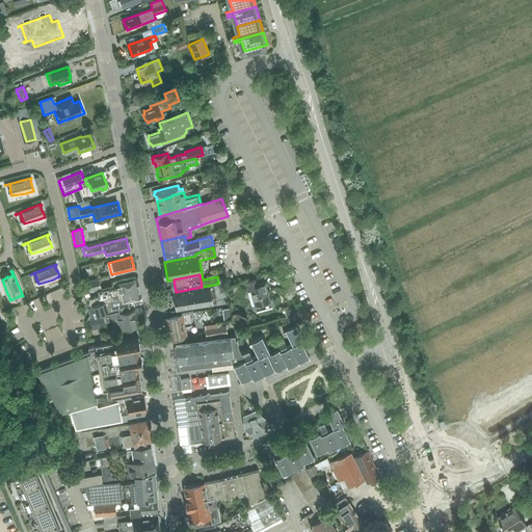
[(82,282),(84,292),(101,288),(98,278),(82,282)]
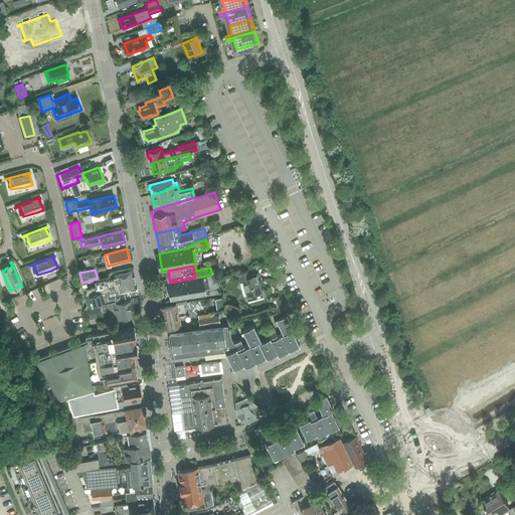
[(89,297),(91,303),(89,304),(90,307),(92,307),(92,306),(117,299),(118,301),(126,299),(124,291),(137,288),(133,270),(114,274),(115,282),(99,288),(100,293),(89,297)]
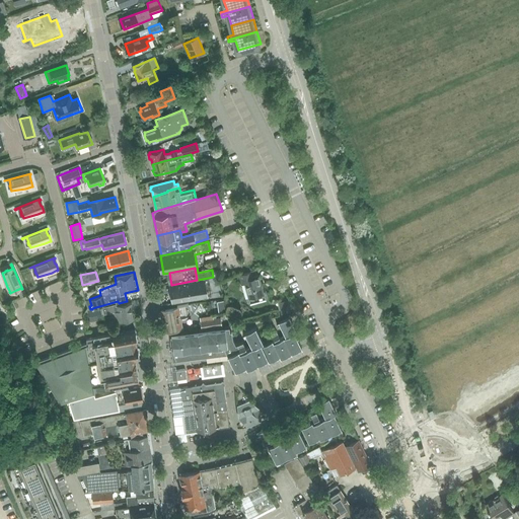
[(268,299),(266,293),(264,294),(258,276),(251,278),(249,272),(239,275),(241,285),(244,284),(248,298),(246,299),(247,304),(249,305),(267,300),(268,299)]
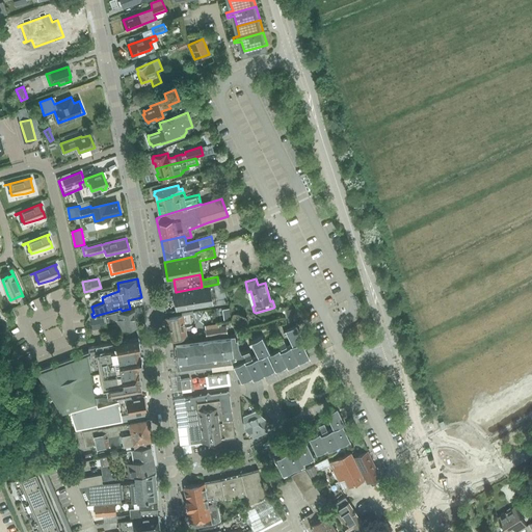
[(202,287),(176,292),(180,311),(192,308),(227,301),(223,283),(218,284),(208,286),(202,287)]
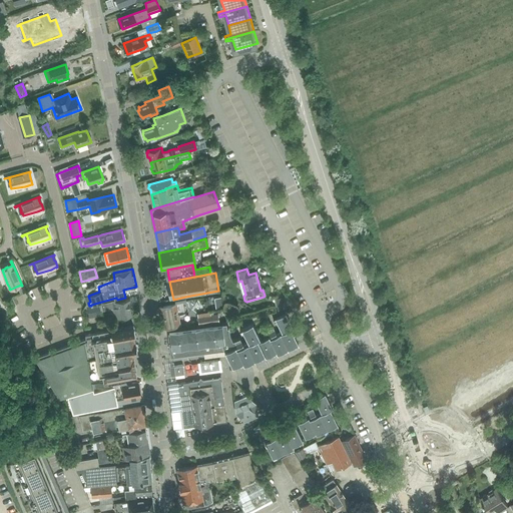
[(276,300),(279,311),(288,309),(285,297),(276,300)]
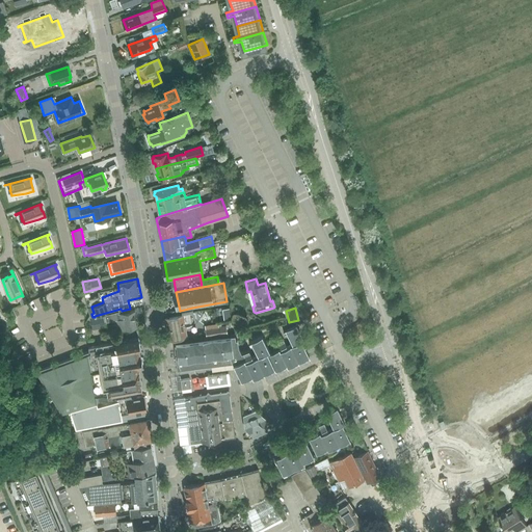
[(135,311),(118,314),(117,314),(118,319),(115,320),(117,330),(136,327),(134,316),(135,315),(135,311)]
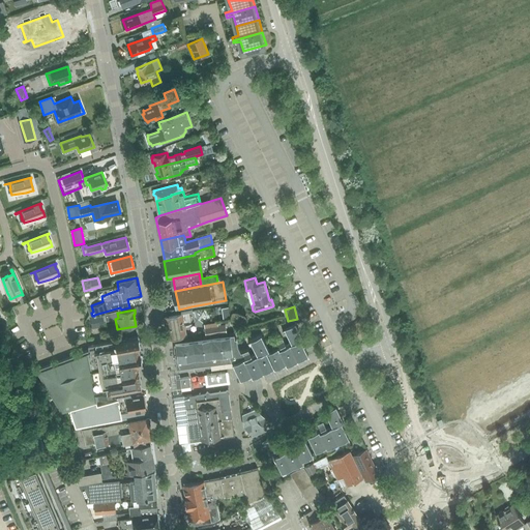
[(187,326),(185,326),(185,324),(192,323),(194,319),(193,310),(181,312),(182,315),(165,318),(168,339),(176,336),(176,337),(186,336),(186,332),(188,332),(187,326)]
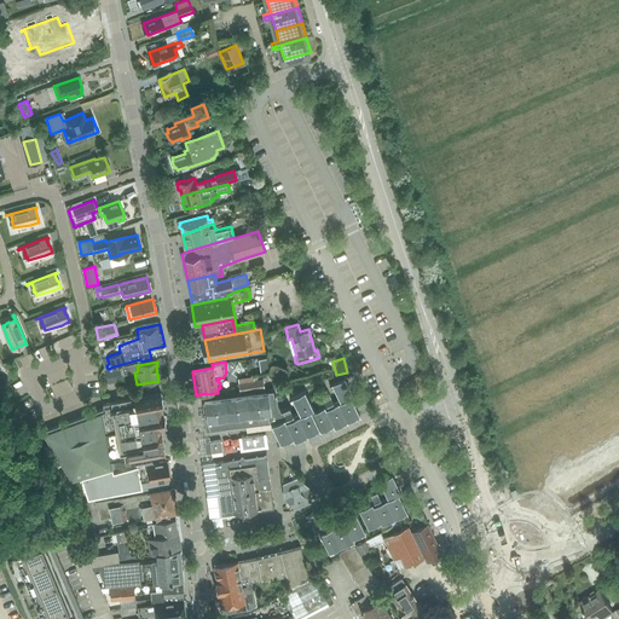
[(105,370),(109,383),(117,382),(116,377),(122,376),(120,366),(105,370)]
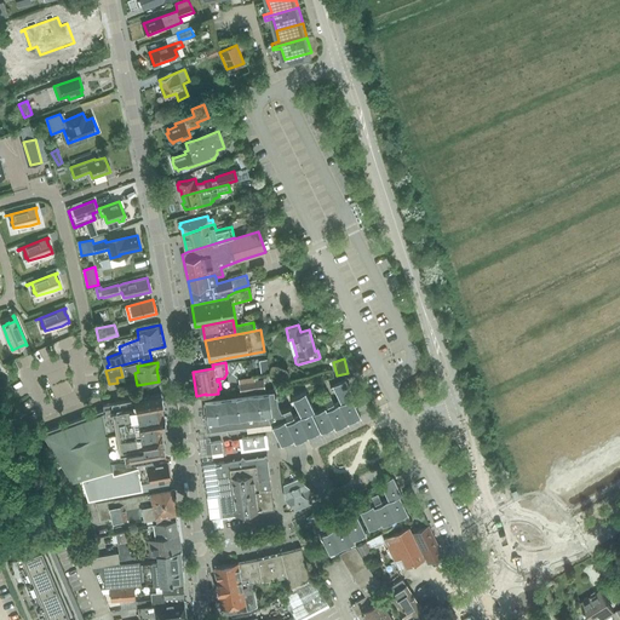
[(222,403),(225,430),(271,424),(281,443),(293,437),(294,440),(316,429),(315,428),(319,426),(321,431),(331,428),(329,425),(333,424),(336,429),(344,424),(343,423),(348,420),(348,422),(360,415),(352,399),(355,396),(345,377),(332,383),(339,399),(333,401),(329,394),(323,397),(327,405),(315,411),(305,390),(292,396),(300,413),(296,415),(290,407),(282,411),(277,402),(276,395),(270,396),(222,403)]
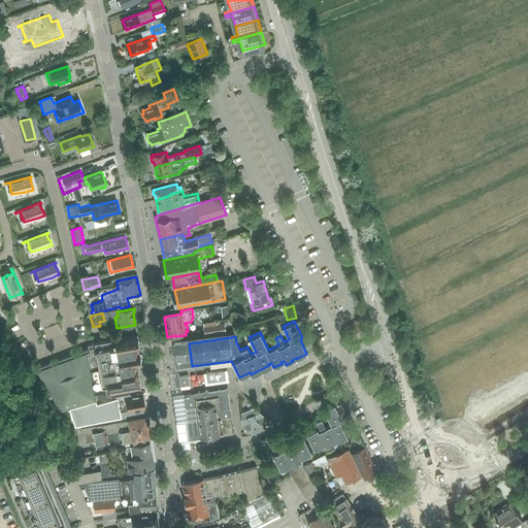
[(203,323),(203,326),(205,335),(226,332),(224,323),(217,324),(217,321),(203,323)]
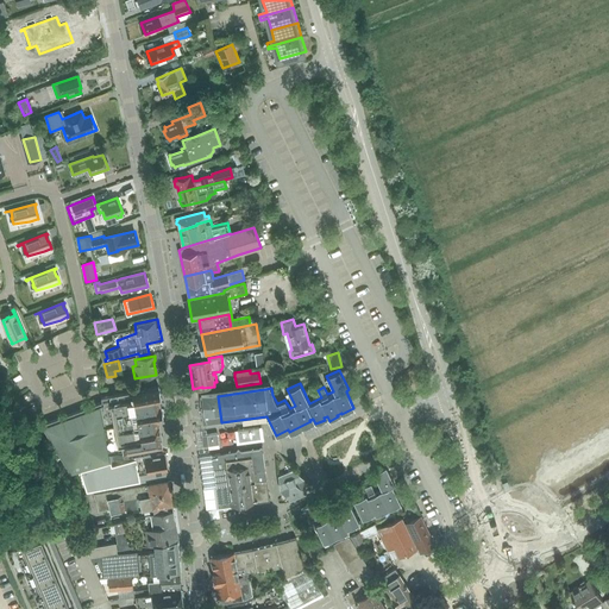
[(55,449),(70,473),(111,460),(111,457),(129,453),(127,451),(163,445),(162,438),(163,438),(161,422),(158,422),(157,419),(163,418),(162,406),(159,406),(158,400),(161,399),(158,385),(101,397),(101,401),(41,425),(55,449)]
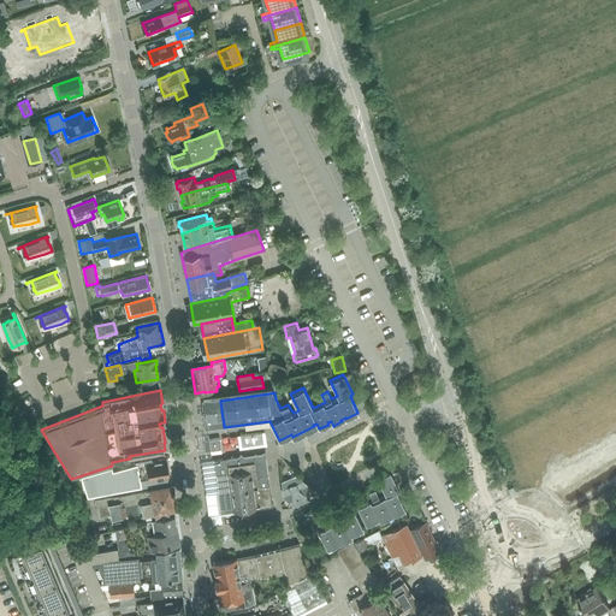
[(205,431),(224,427),(220,401),(202,403),(205,431)]
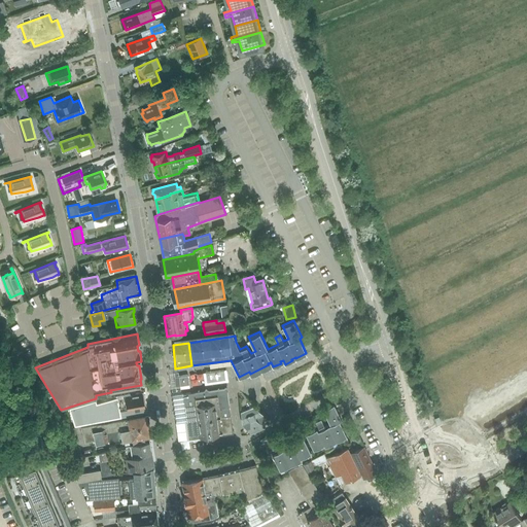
[(206,373),(207,382),(225,379),(224,371),(206,373)]
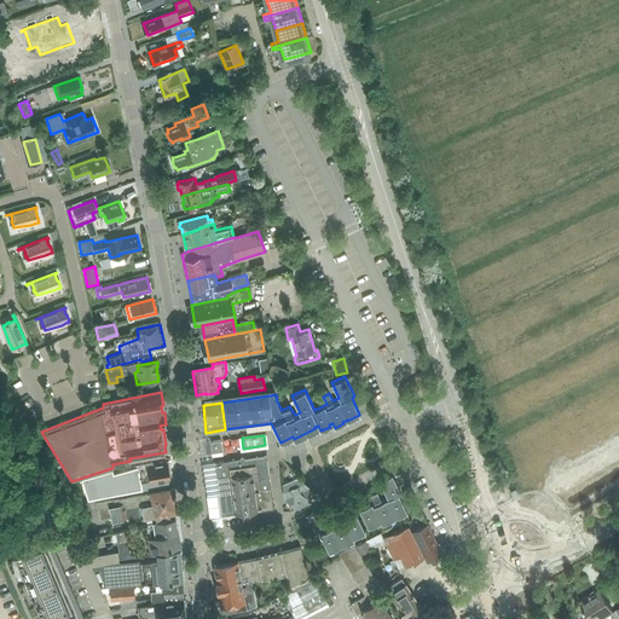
[(204,443),(207,453),(223,451),(221,440),(204,443)]
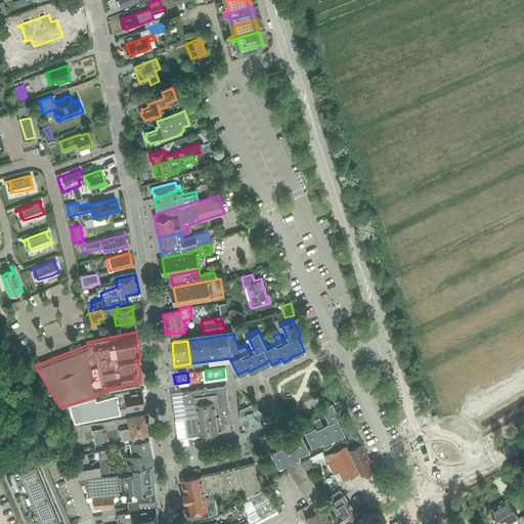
[(314,384),(317,390),(326,386),(323,379),(314,384)]
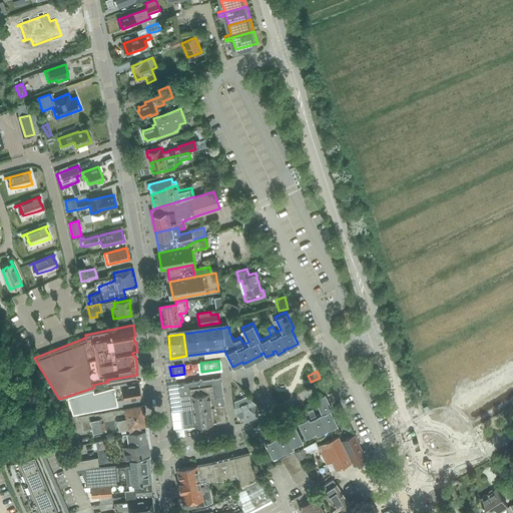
[(220,378),(178,384),(167,385),(171,412),(181,411),(184,428),(226,422),(220,378)]
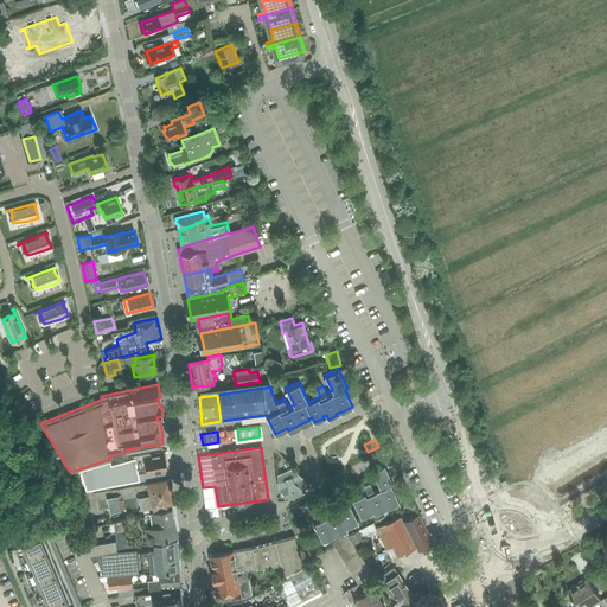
[(110,460),(80,470),(87,491),(170,474),(165,452),(155,454),(155,455),(149,457),(149,453),(134,455),(134,458),(112,464),(110,460)]
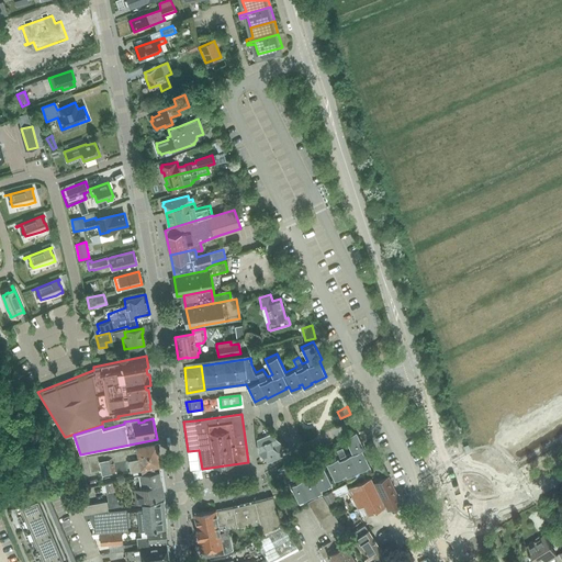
[(346,453),(343,447),(337,450),(339,456),(327,462),(336,480),(347,474),(348,476),(370,465),(362,449),(364,448),(356,430),(346,436),(348,440),(346,441),(351,450),(346,453)]
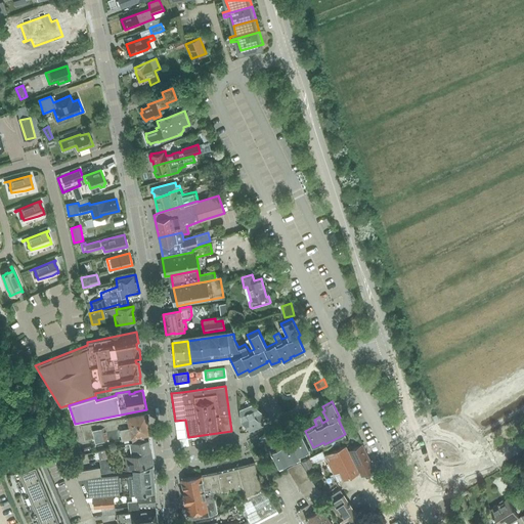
[(253,402),(252,403),(239,409),(241,422),(250,431),(263,424),(262,411),(253,402)]
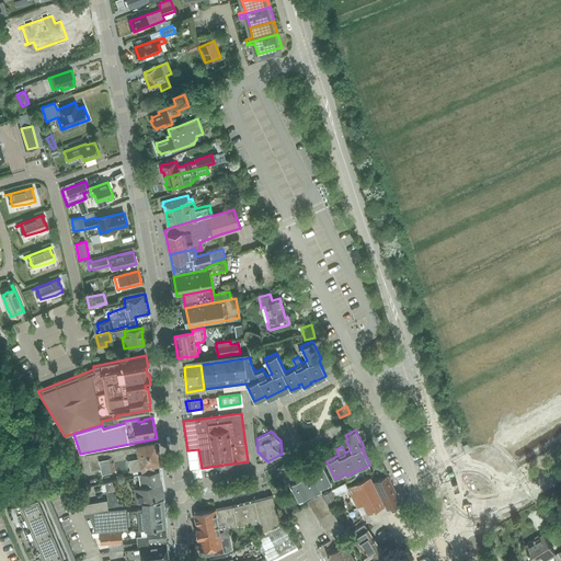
[(160,464),(158,453),(155,442),(126,447),(88,456),(91,471),(101,469),(101,472),(116,469),(117,471),(160,464)]
